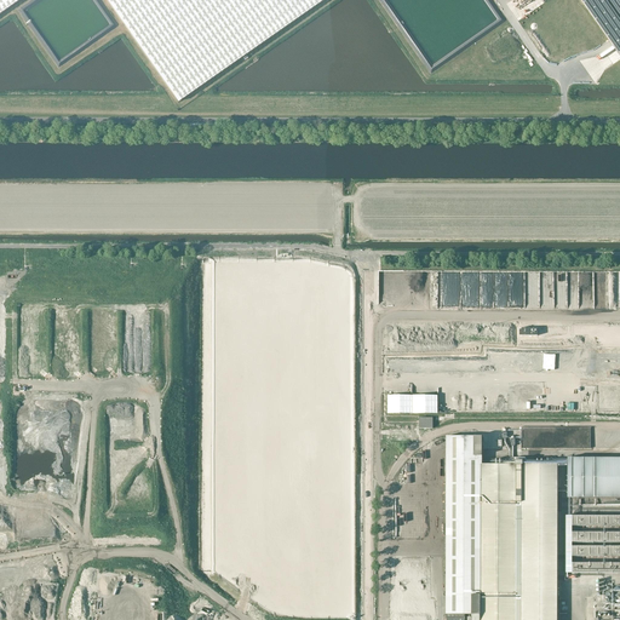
[(619,0),(0,0),(0,13),(18,0),(107,0),(179,103),(325,0),(580,0),(619,53),(619,0)]
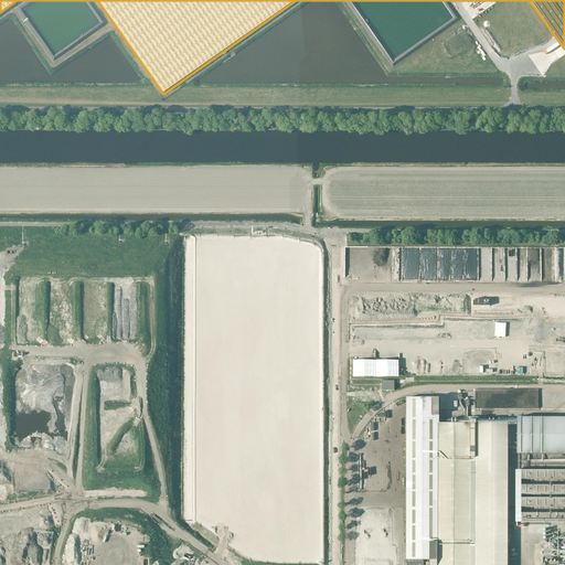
[(383,391),(394,391),(394,381),(383,381),(383,391)]
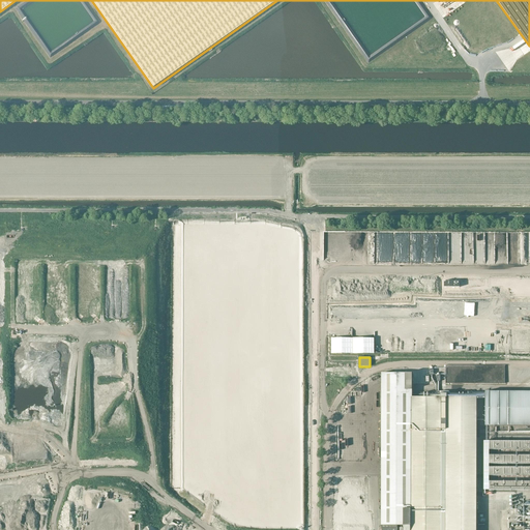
[(412,373),(407,373),(382,373),(381,525),(382,525),(381,529),(398,529),(398,525),(403,525),(403,529),(476,529),(476,398),(447,398),(447,394),(441,393),(441,398),(412,398),(412,373)]
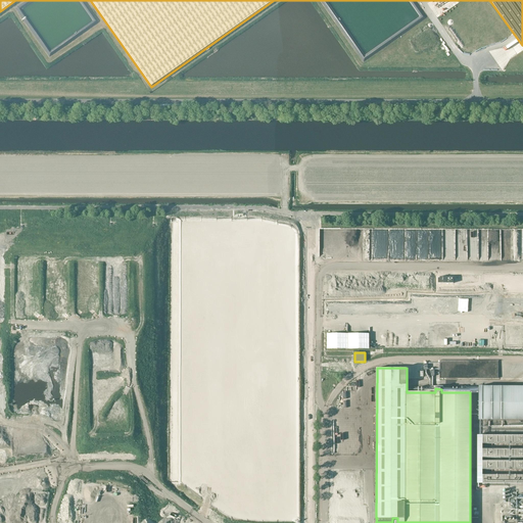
[(479,420),(522,420),(522,386),(479,386),(479,420)]
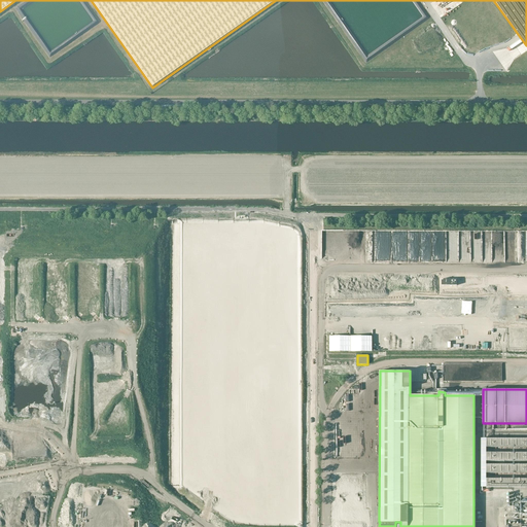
[(526,436),(477,437),(477,472),(526,471),(526,436)]
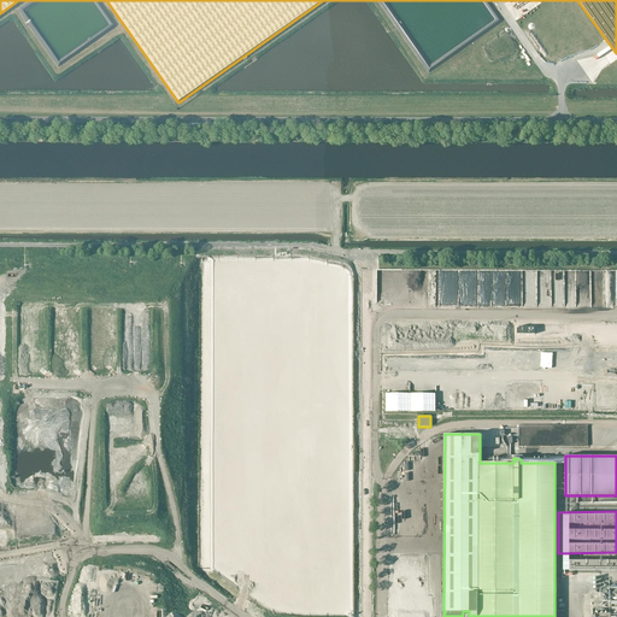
[(393,616),(428,616),(433,616),(433,598),(389,598),(389,616),(393,616)]
